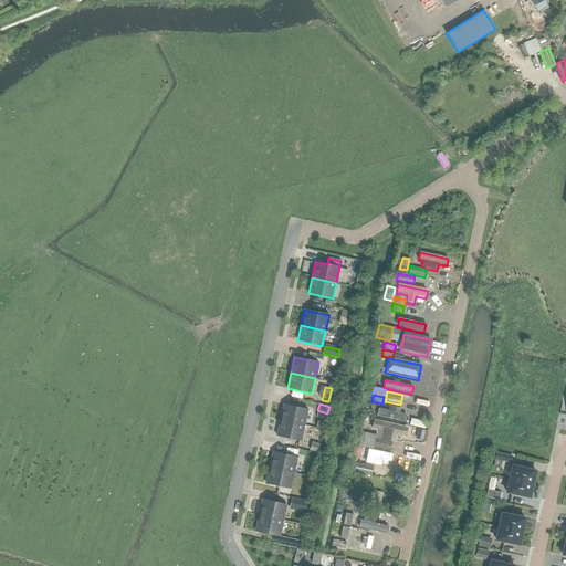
[(283,405),(280,420),(304,426),(307,410),(283,405)]
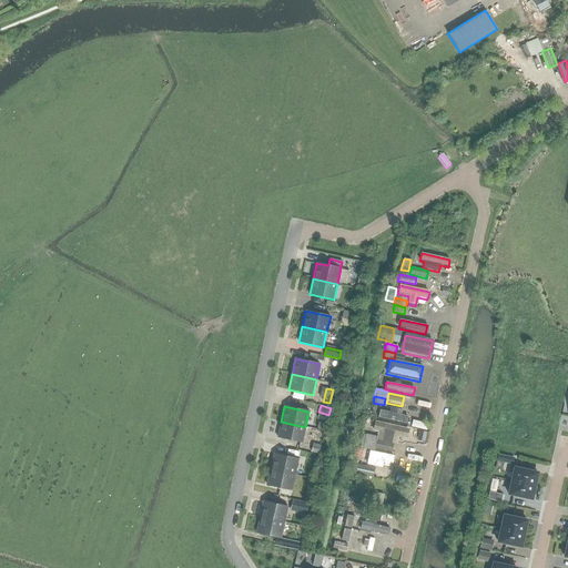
[(405,426),(407,416),(402,415),(403,411),(391,407),(389,413),(379,411),(377,421),(405,426)]
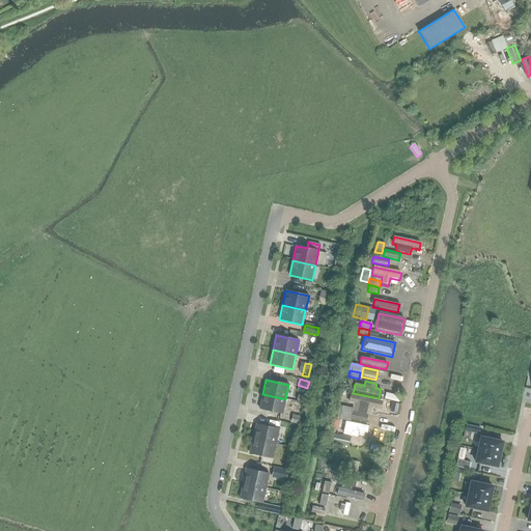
[(259,409),(282,414),(285,399),(262,394),(259,409)]
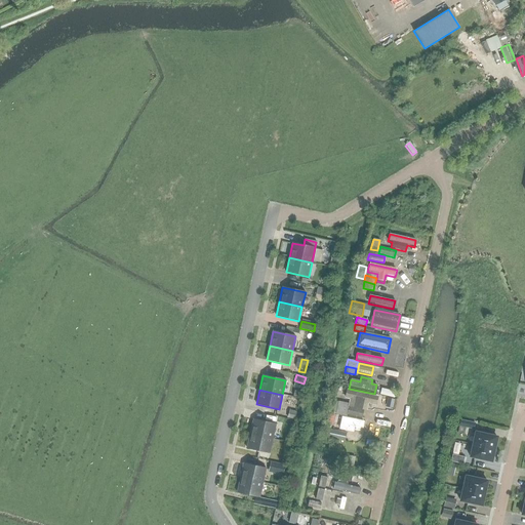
[(376,407),(378,398),(347,391),(345,401),(350,402),(349,406),(367,410),(368,405),(376,407)]
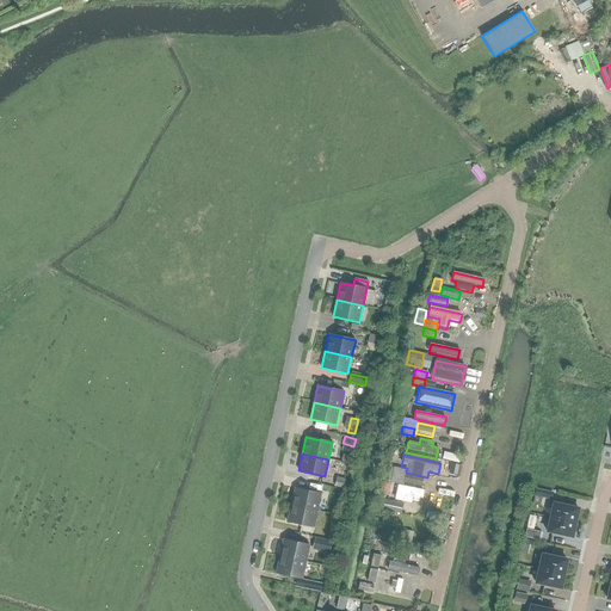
[(394,467),(392,475),(403,477),(406,470),(394,467)]
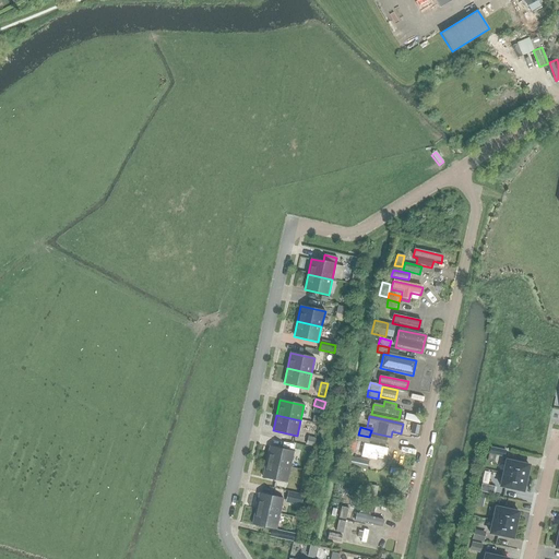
[(384,444),(385,437),(371,433),(370,441),(384,444)]
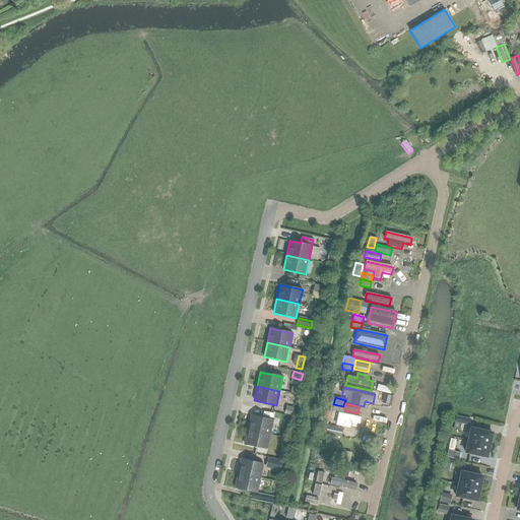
[(342,412),(343,406),(333,404),(332,410),(342,412)]
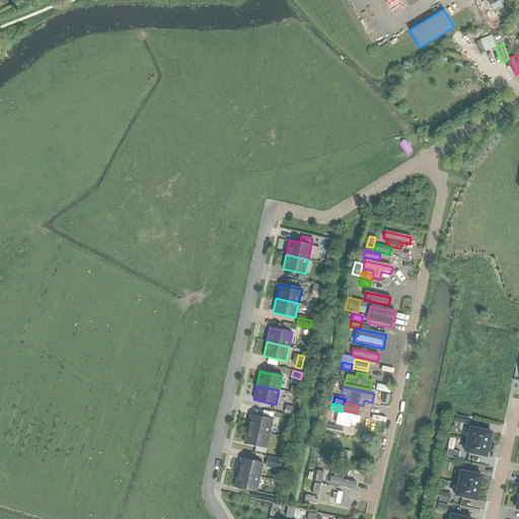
[(286,405),(284,414),(291,416),(293,408),(286,405)]
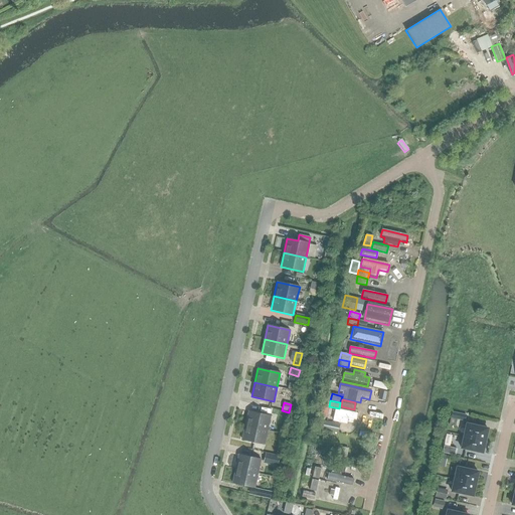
[(333,422),(347,424),(347,420),(355,421),(356,412),(335,409),(333,422)]
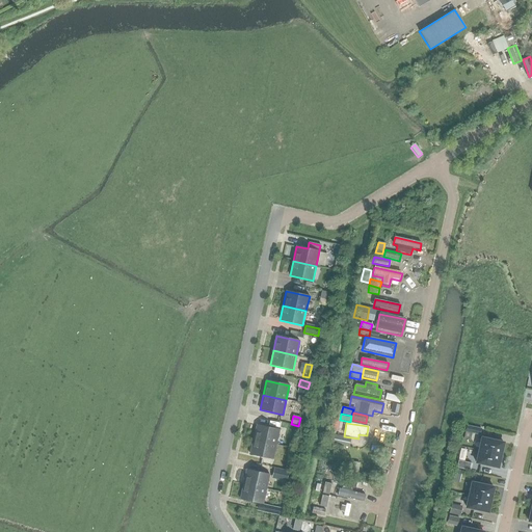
[(257,425),(254,440),(276,445),(280,430),(257,425)]
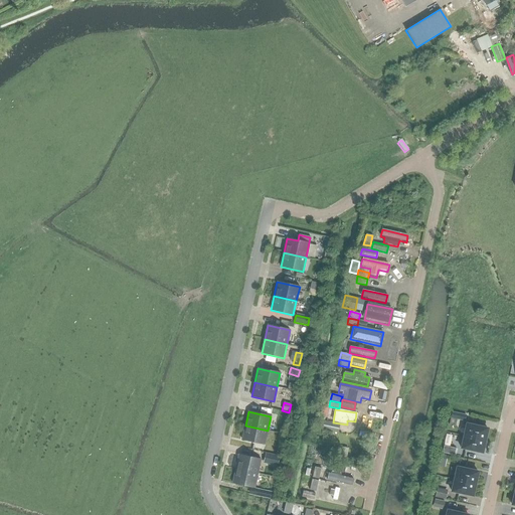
[(454,412),(453,418),(464,420),(466,415),(454,412)]
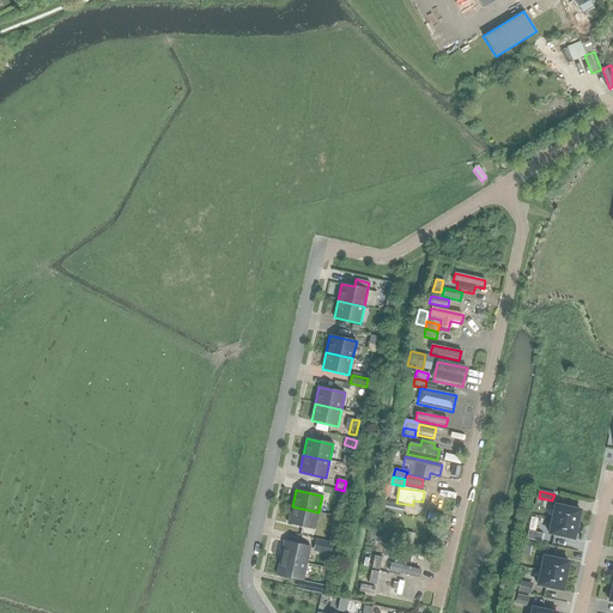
[(381,501),(378,510),(401,515),(404,505),(381,501)]
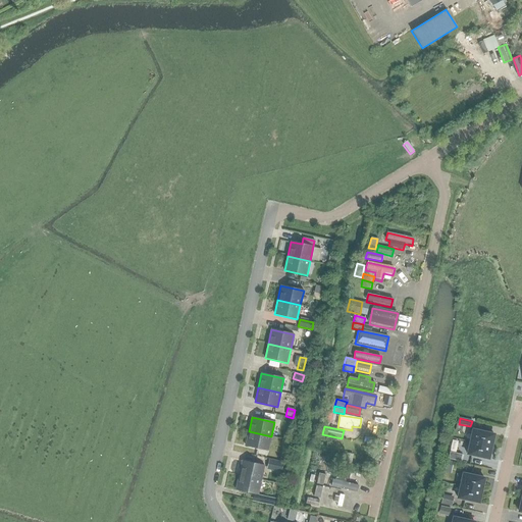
[(472,429),(470,441),(490,447),(493,434),(472,429)]
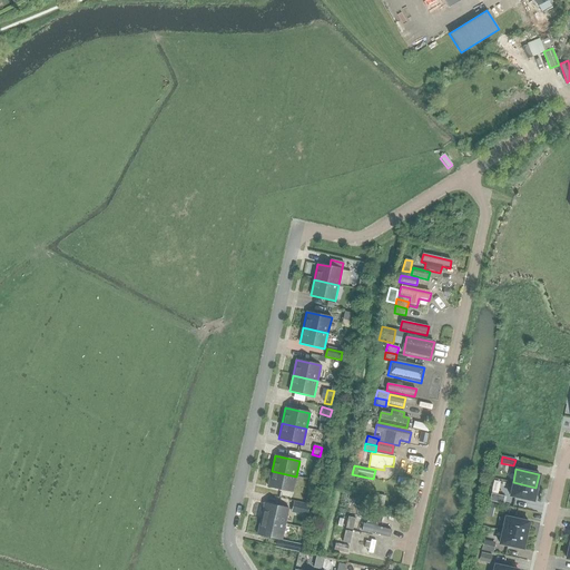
[(267,487),(292,492),(296,477),(272,471),(267,487)]
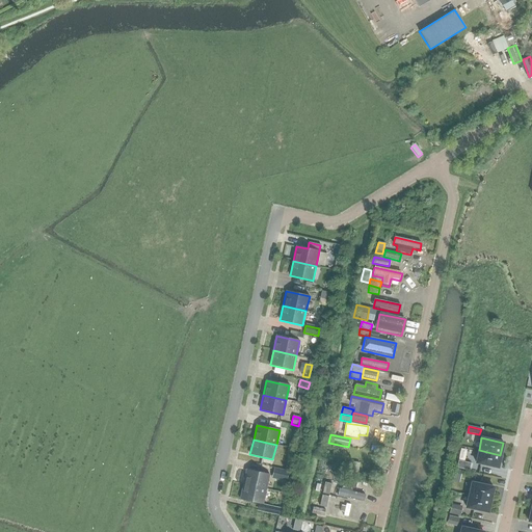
[(498,468),(500,455),(479,450),(476,462),(498,468)]
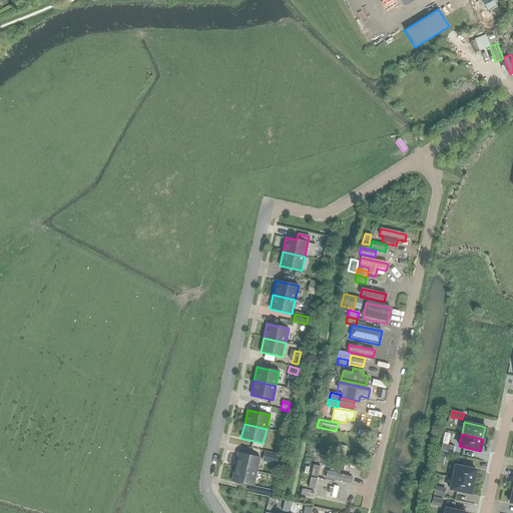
[(442,444),(440,451),(452,454),(454,447),(442,444)]
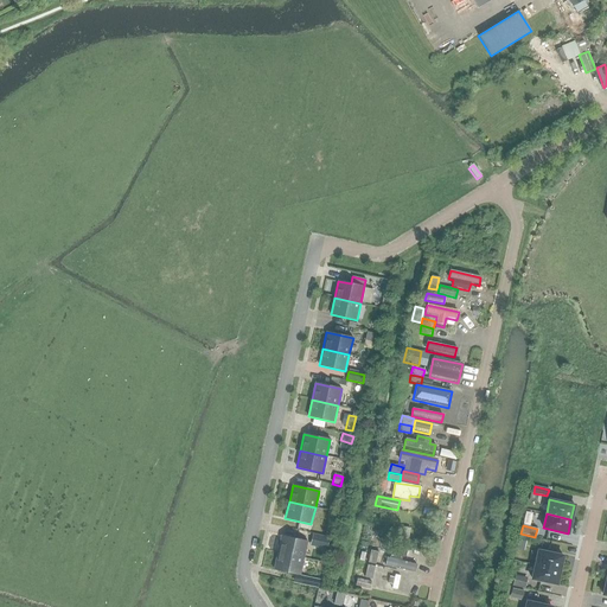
[(320,544),(319,548),(326,549),(330,537),(313,534),(311,542),(320,544)]
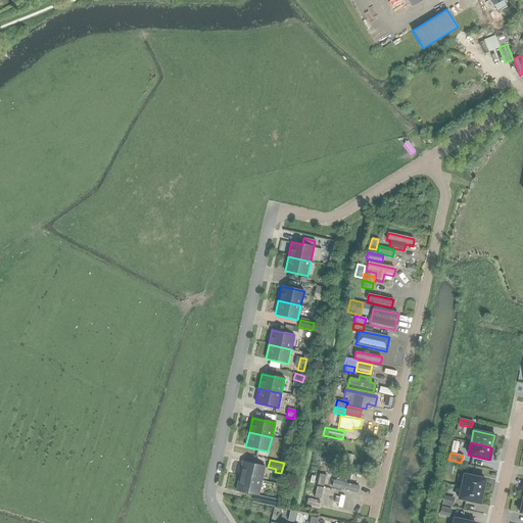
[(242,462),(239,476),(262,481),(265,467),(242,462)]
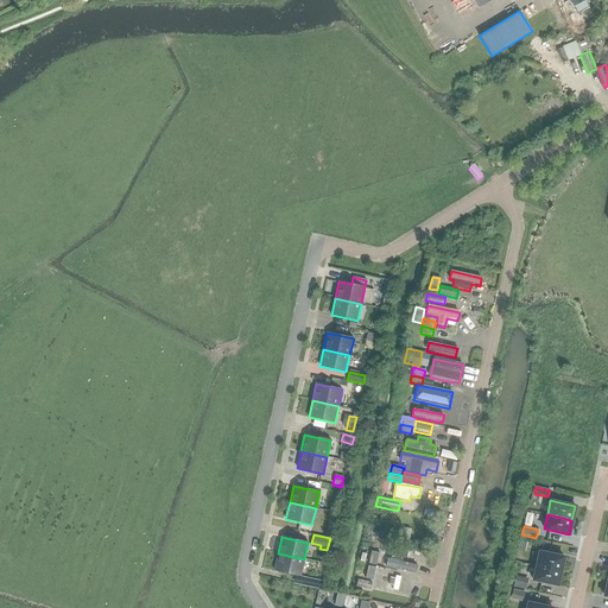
[(393,549),(391,559),(401,562),(403,557),(406,557),(407,551),(393,549)]
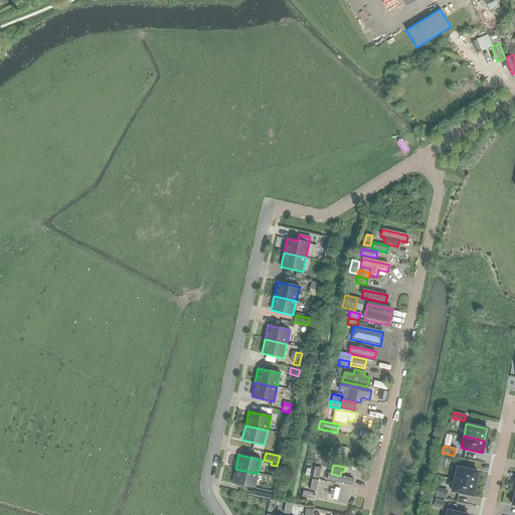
[(318,479),(321,468),(314,467),(312,477),(318,479)]
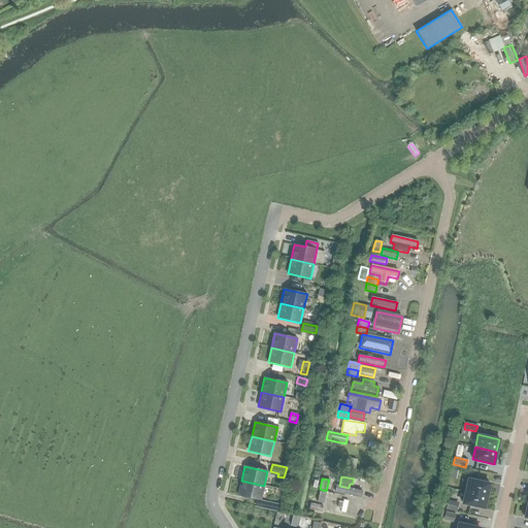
[(490,484),(468,479),(465,491),(487,496),(490,484)]
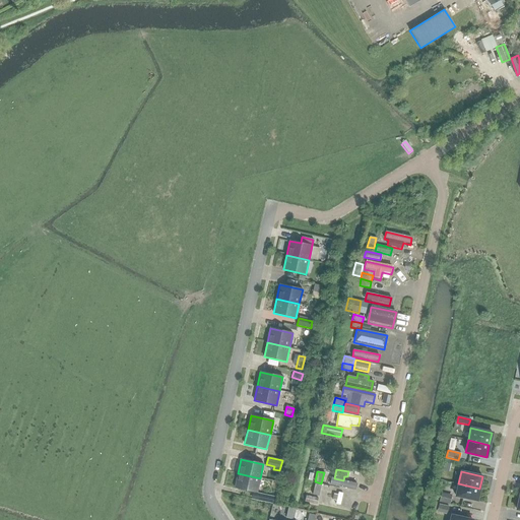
[(235,488),(257,493),(260,478),(238,473),(235,488)]
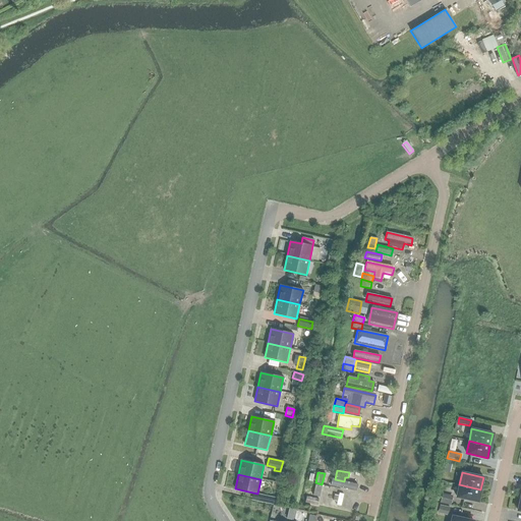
[(330,486),(357,493),(358,485),(332,479),(330,486)]
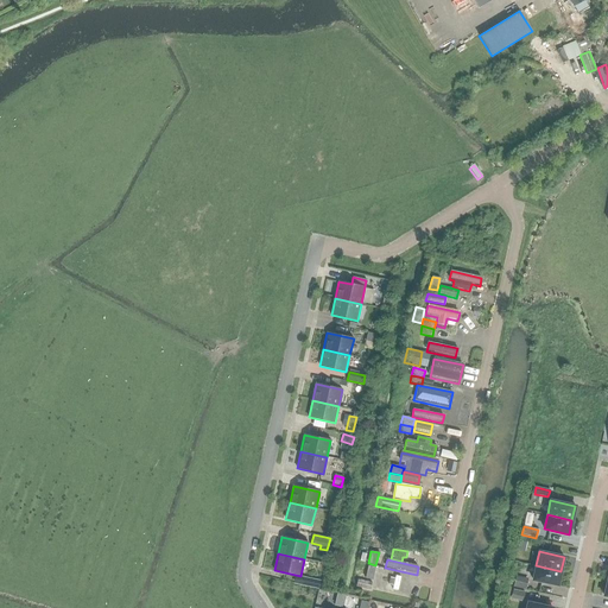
[(375,568),(368,565),(365,578),(373,580),(375,568)]
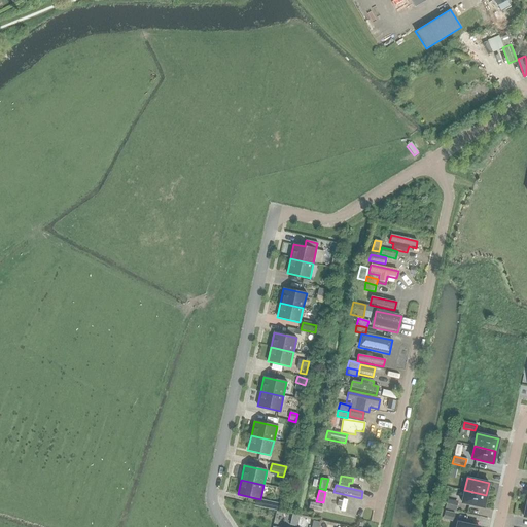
[(483,507),(486,495),(464,490),(461,502),(483,507)]
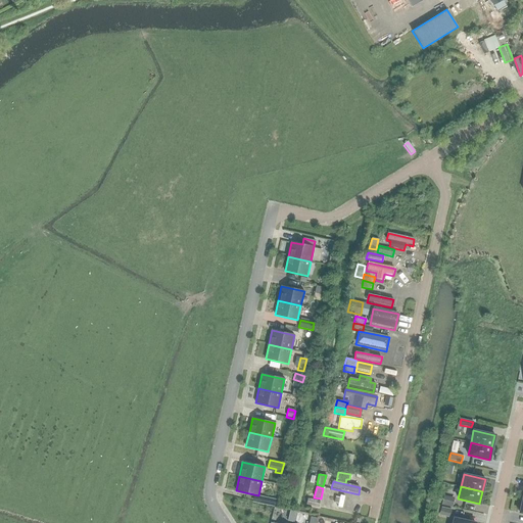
[(441,505),(452,507),(454,497),(443,495),(441,505)]
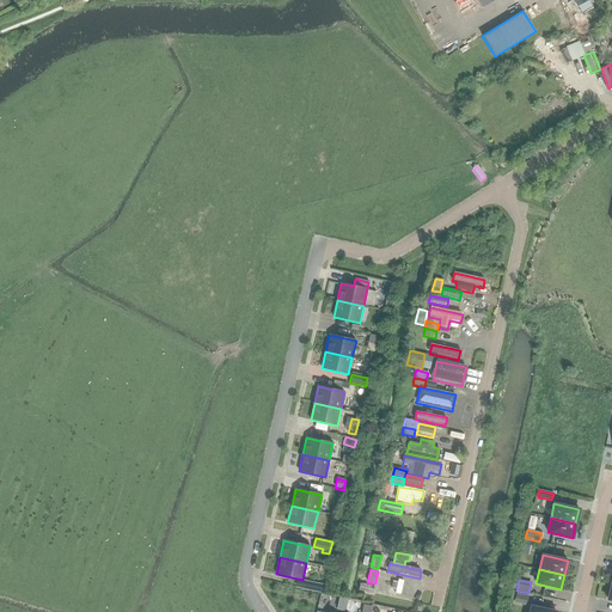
[(323,585),(306,581),(304,589),(320,593),(323,585)]
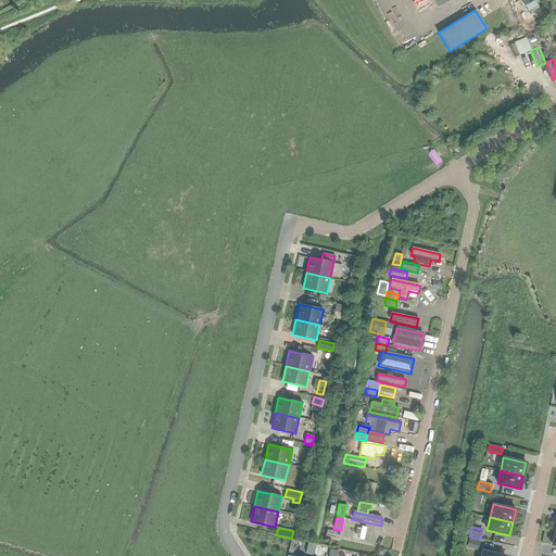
[(340,532),(327,529),(325,536),(338,540),(340,532)]
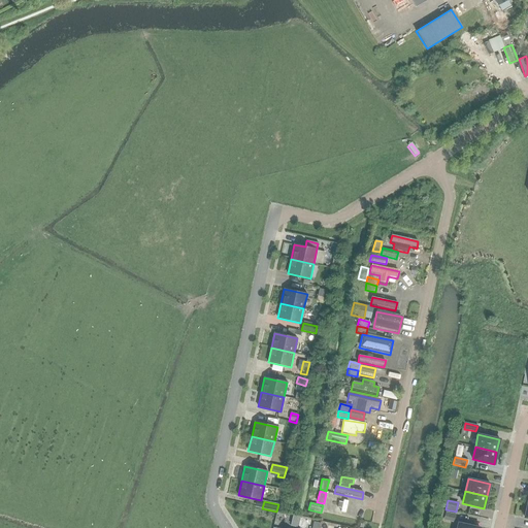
[(446,512),(443,520),(454,522),(456,515),(446,512)]
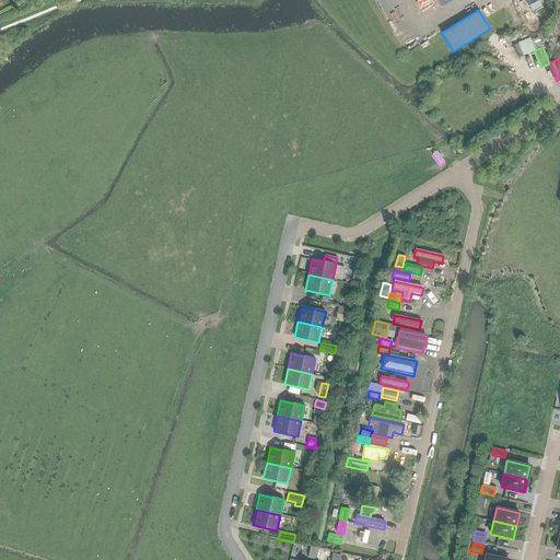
[(311,546),(307,558),(314,559),(317,548),(316,548),(311,546)]
